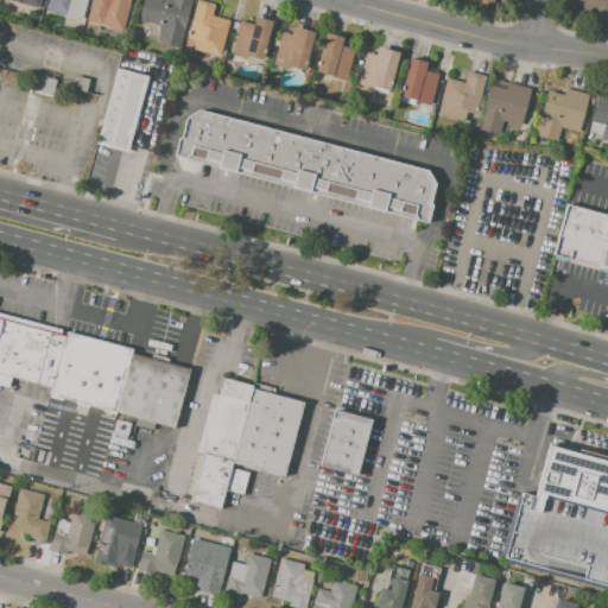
[(49,0),(87,0),(82,19),(46,10),(49,0)]
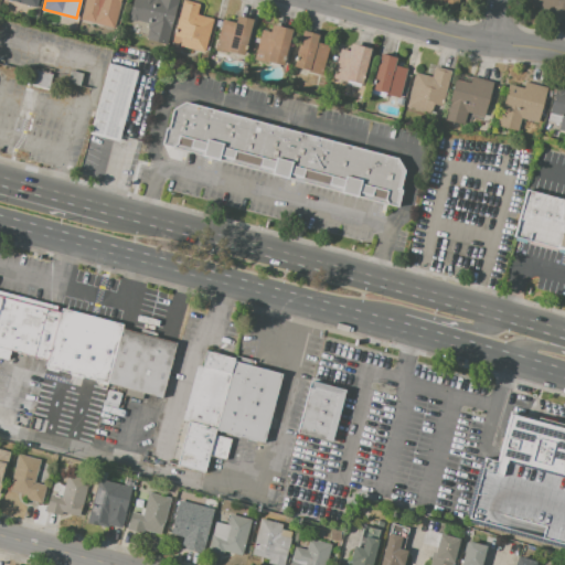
[(85,0),(121,0),(114,29),(81,20),(85,0)]
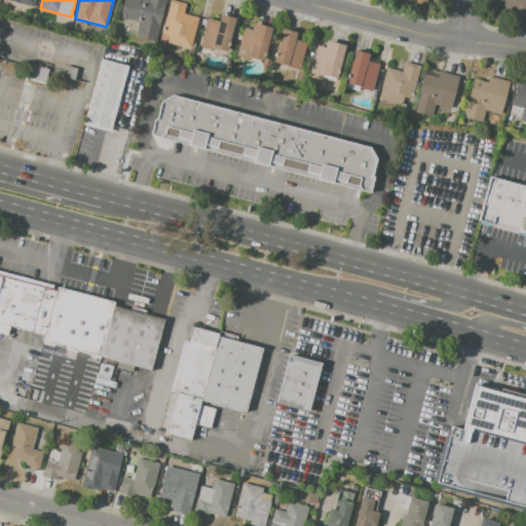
[(122,0),(164,0),(155,41),(136,37),(138,27),(137,27),(138,22),(119,16),(122,0)]
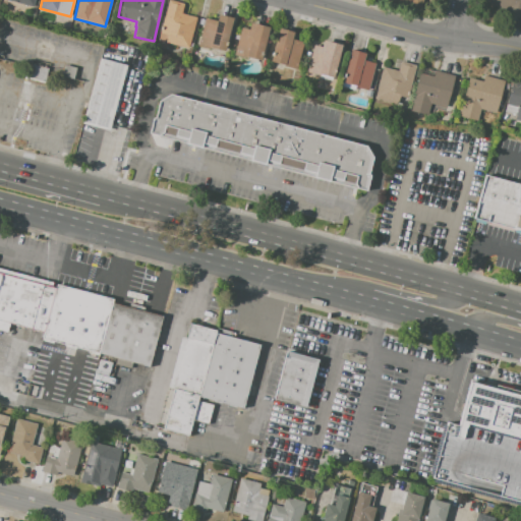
[(169,0),(184,4),(181,13),(197,17),(188,48),(166,42),(167,35),(160,33),(169,0)]
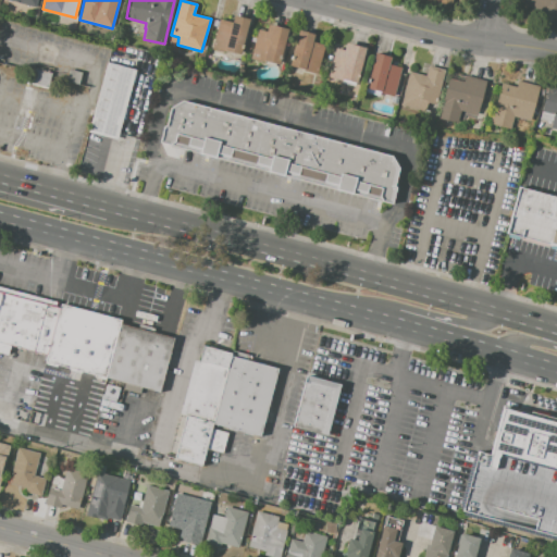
[(518,0),(556,0),(556,13),(518,3),(518,0)]
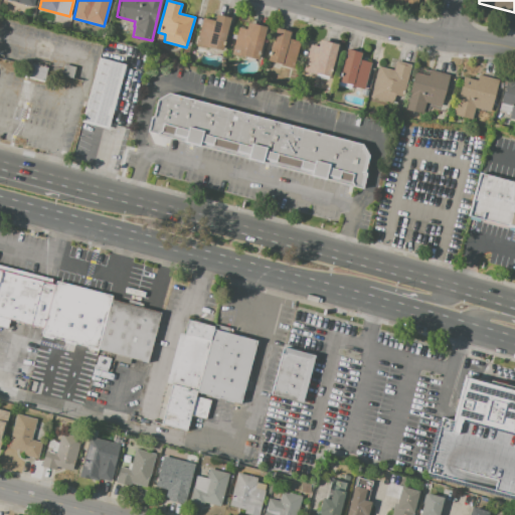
[(203,18),(214,21),(216,14),(231,18),(222,50),(196,43),(203,18)]
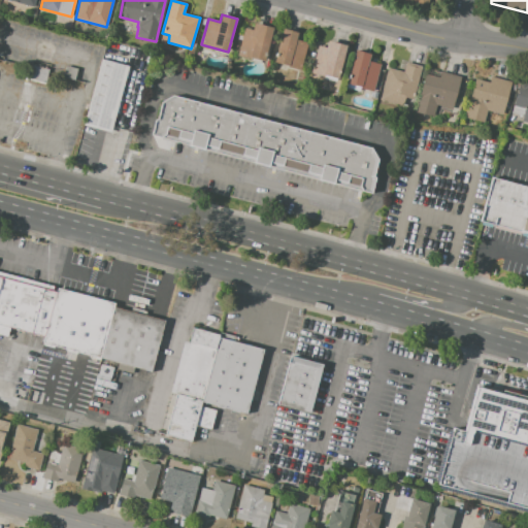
[(244,28),(252,30),(254,23),(273,28),(265,61),(237,54),(244,28)]
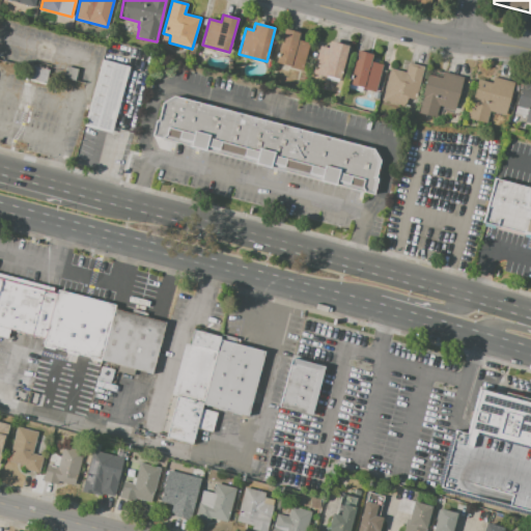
[(284,29),(300,33),(298,39),(309,43),(302,68),(276,61),(284,29)]
